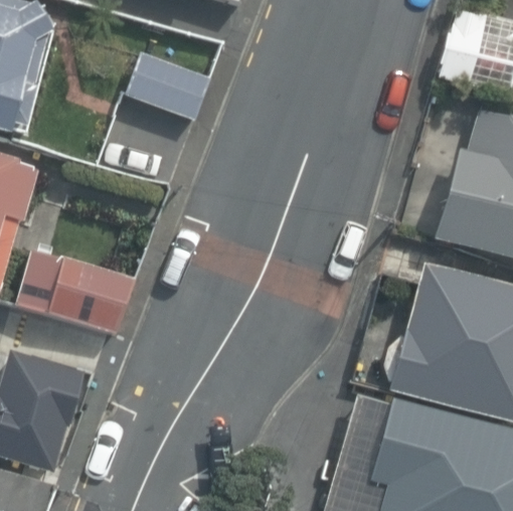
[(0,0),(0,124),(25,131),(51,28),(39,0),(0,0)]
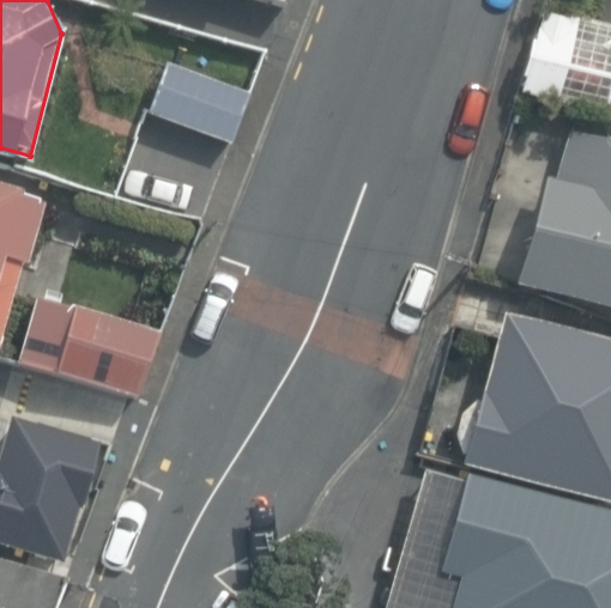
[(248,89),(165,60),(149,111),(230,140),(248,89)]
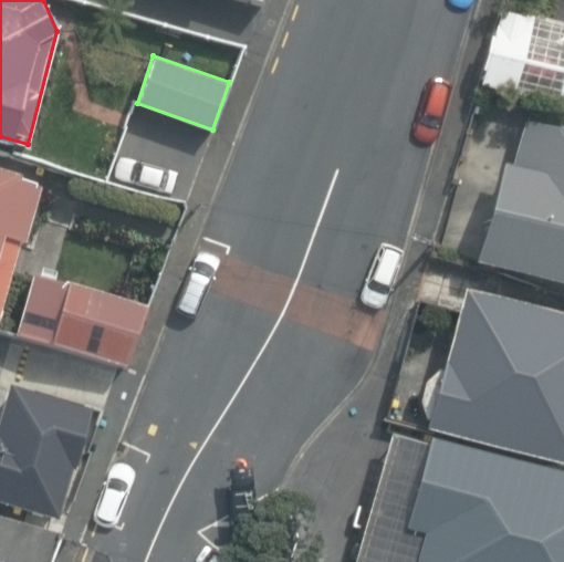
[(563,62),(554,102),(563,104),(563,62)]
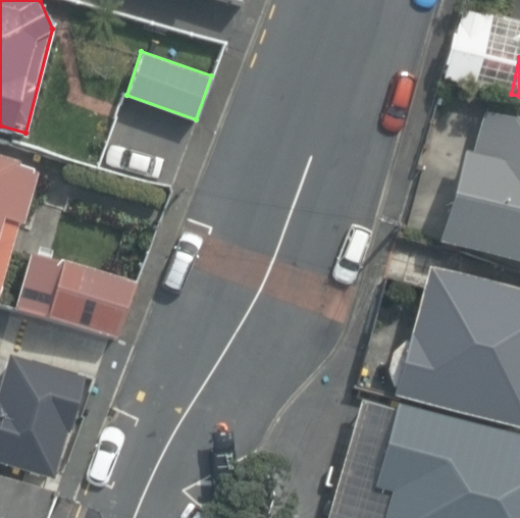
[(519,115),(506,112),(494,157),(467,150),(442,241),(519,261),(519,115)]
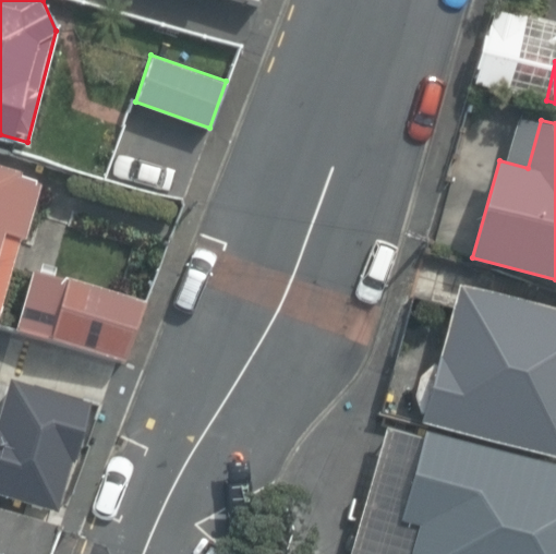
[(0,252),(5,233),(29,240),(47,179),(0,166),(0,252)]
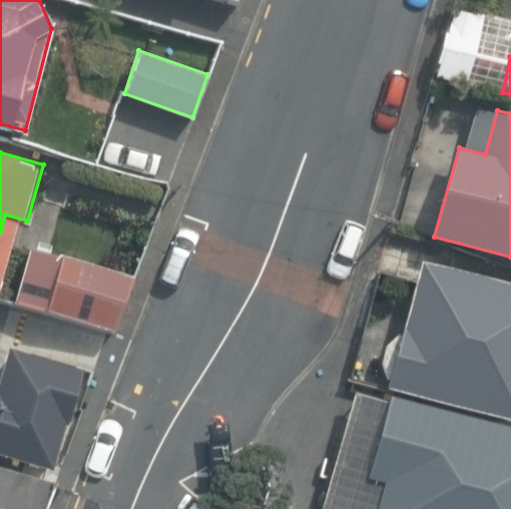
[(132,275),(32,244),(15,300),(115,330),(132,275)]
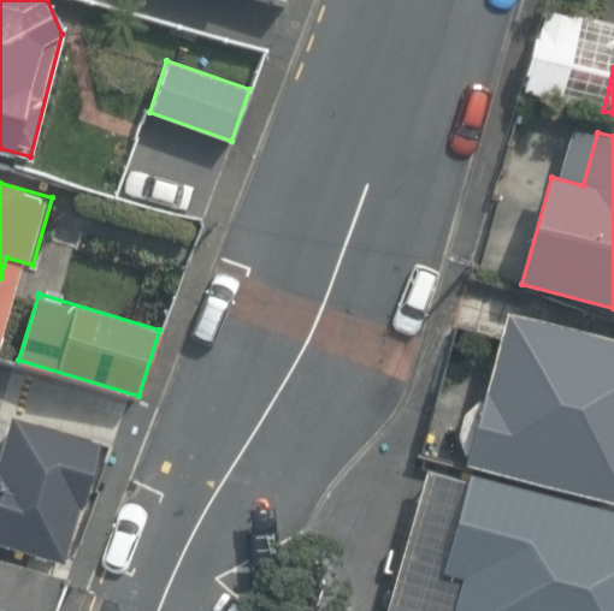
[(613,344),(509,316),(470,463),(613,502),(613,344)]
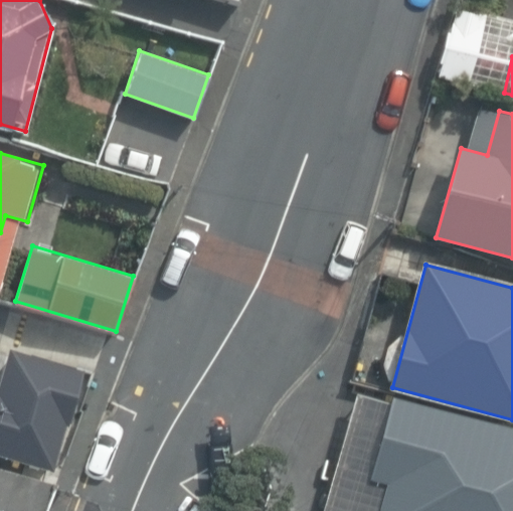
[(45,510),(72,412),(0,392),(0,507),(11,510),(45,510)]
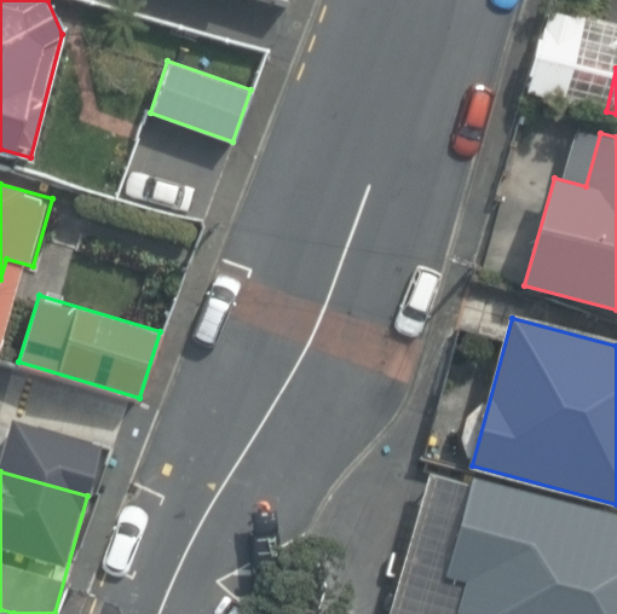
[(616,613),(616,515),(473,475),(444,575),(468,583),(459,613),(616,613)]
